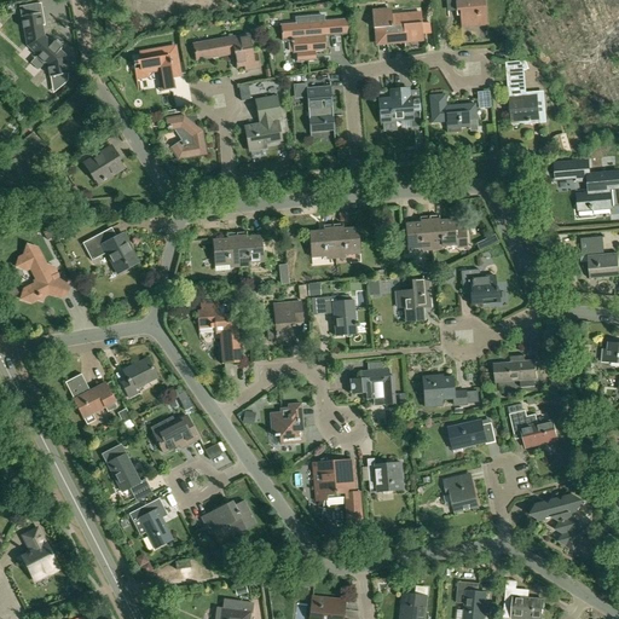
[(457,0),(455,0),(456,11),(456,16),(460,15),(461,25),(486,23),(484,0),(457,0)]
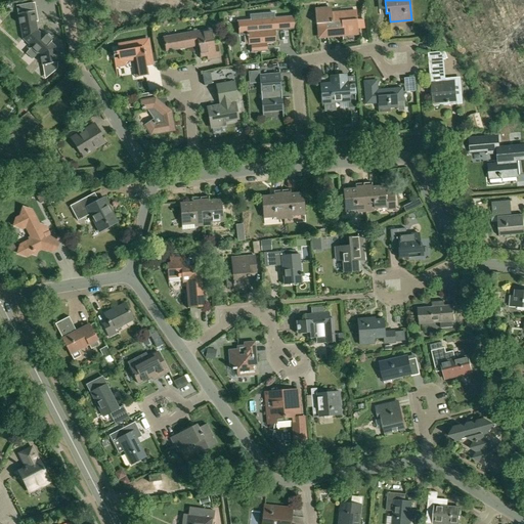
[(32,4),(16,6),(17,14),(22,39),(29,46),(31,48),(30,49),(37,55),(38,54),(40,56),(42,66),(45,66),(46,70),(50,74),(55,68),(56,67),(56,66),(56,64),(56,63),(58,63),(57,62),(54,48),(51,45),(50,43),(51,42),(50,41),(46,37),(45,36),(44,38),(37,32),(36,23),(32,4)]
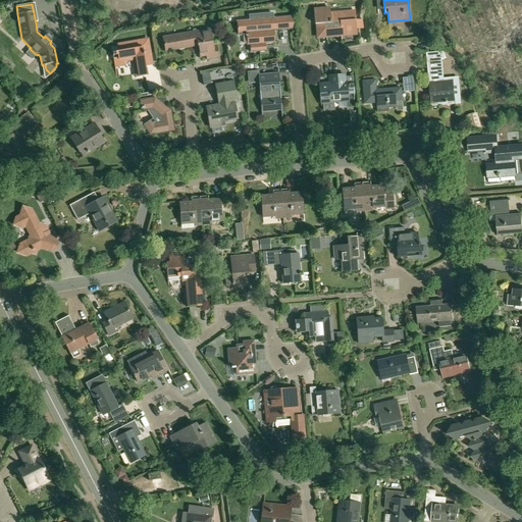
[(326,30),(326,37),(357,34),(356,20),(347,20),(346,14),(330,15),(330,9),(314,10),(315,24),(317,23),(318,31),(326,30)]
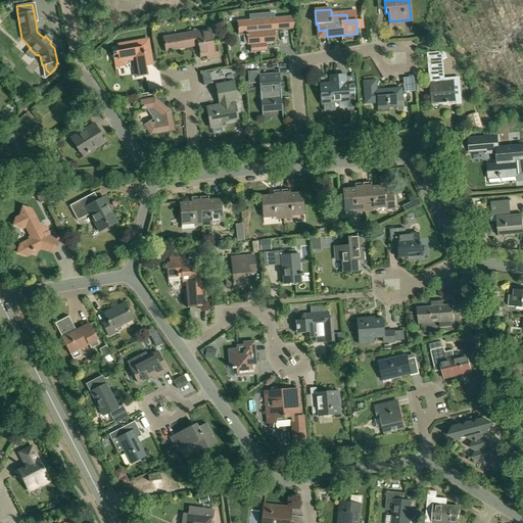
[(239,34),(247,34),(248,45),(257,44),(257,51),(265,50),(264,43),(273,42),(273,35),(275,35),(274,30),(295,29),(294,16),(275,18),(274,12),(249,15),(250,20),(238,21),(239,34)]
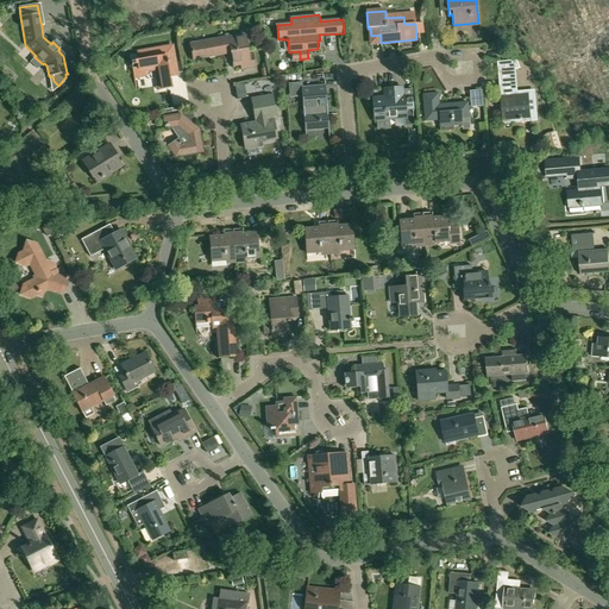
[(249,55),(245,35),(190,44),(194,60),(231,52),(233,67),(242,66),(242,70),(255,68),(252,54),(249,55)]
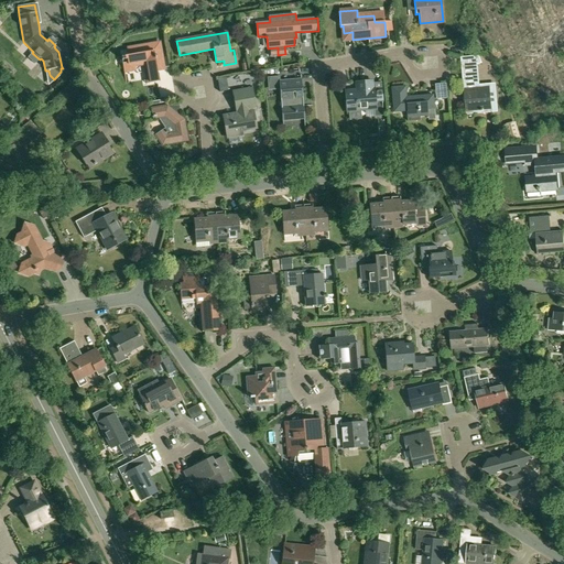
[(133,54),(128,55),(121,56),(125,72),(136,69),(134,65),(144,63),(149,83),(160,82),(155,61),(162,60),(159,43),(132,49),(133,54)]
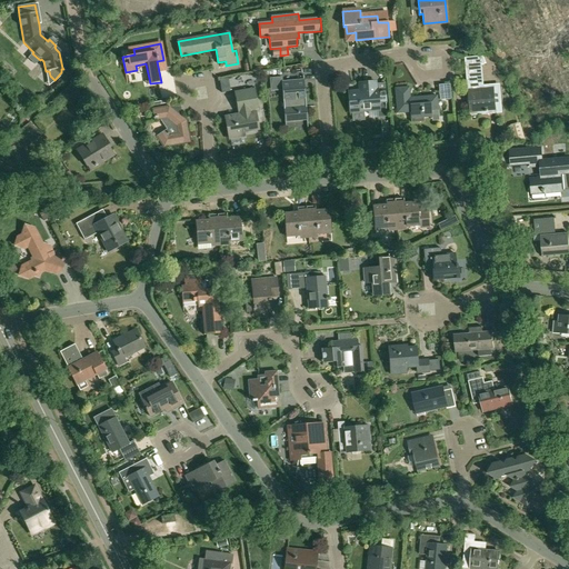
[(483,57),(466,58),(471,117),(496,113),(502,113),(501,88),(500,83),(493,85),(483,86),(482,66),(487,65),(483,57)]
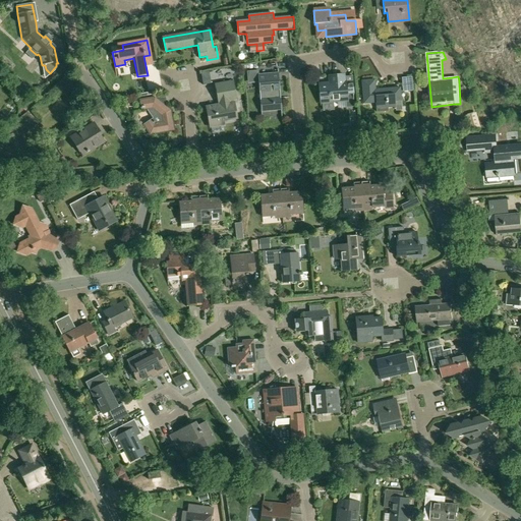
[(269,73),(258,74),(258,78),(258,82),(262,113),(281,111),(278,73),(269,73)]
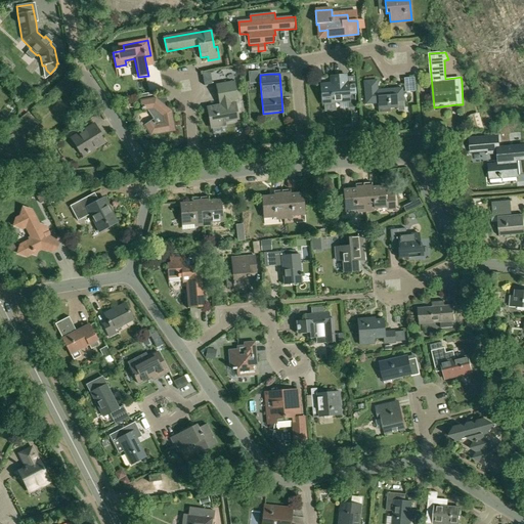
[(331,84),(320,85),(321,103),(323,103),(324,112),(336,111),(335,102),(347,101),(348,108),(355,107),(355,101),(354,95),(356,95),(354,82),(348,83),(347,77),(347,76),(330,77),(331,84)]
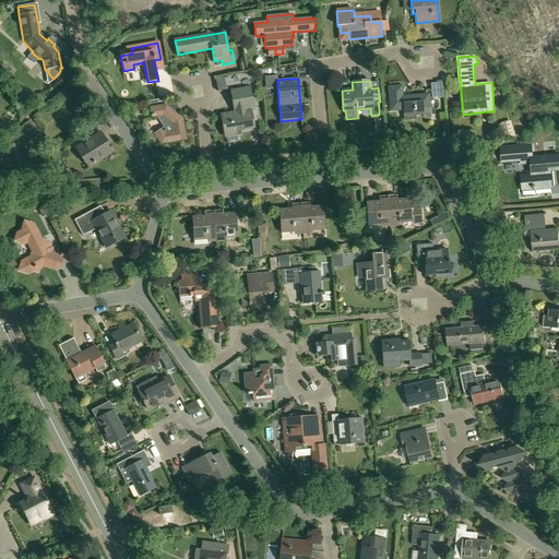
[(402,85),(388,86),(390,111),(404,110),(404,120),(416,119),(416,116),(425,116),(431,115),(429,94),(403,96),(402,85)]
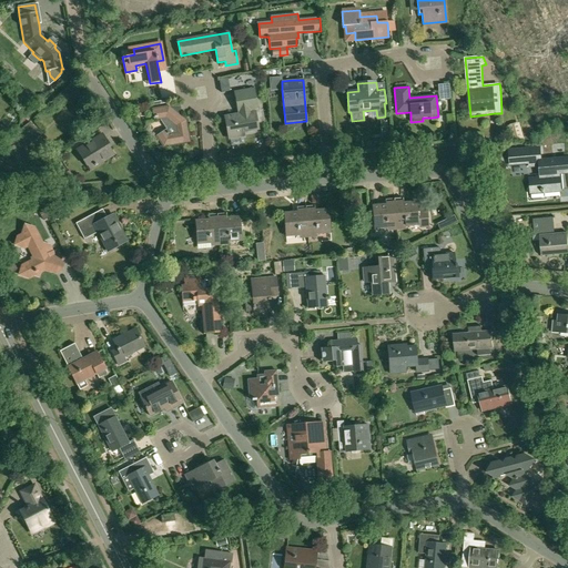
[(253,88),(235,91),(239,114),(225,117),(230,139),(243,137),(242,132),(257,130),(254,110),(257,110),(253,88)]
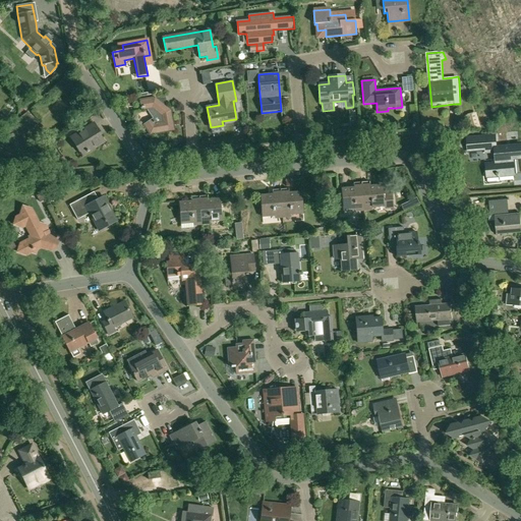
[(142,100),(140,100),(142,111),(146,111),(153,109),(159,114),(152,119),(153,121),(145,126),(151,136),(176,132),(172,111),(163,104),(155,98),(142,100)]
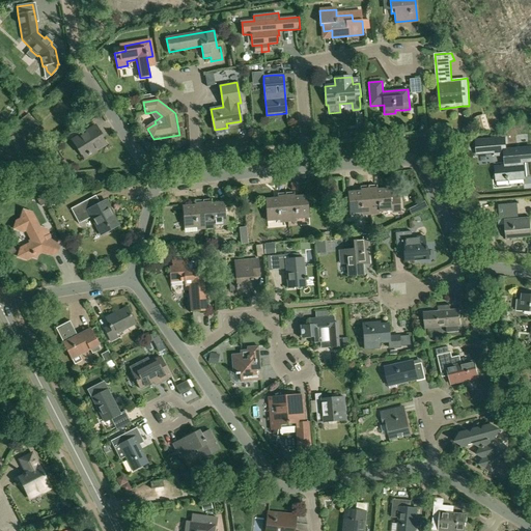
[(484,115),(474,119),(479,133),(490,129),(484,115)]
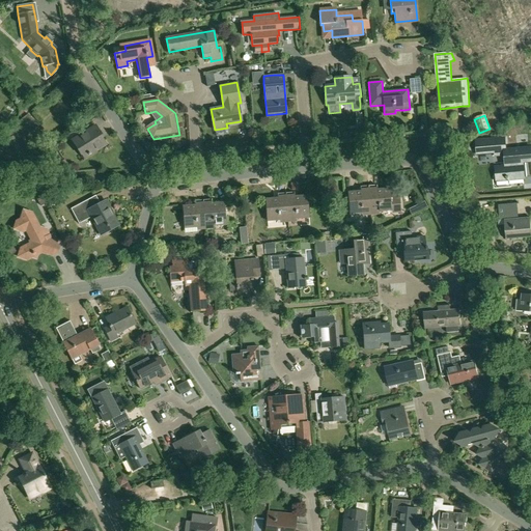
[(100,134),(94,126),(72,140),(77,147),(78,147),(85,159),(106,145),(99,134),(100,134)]
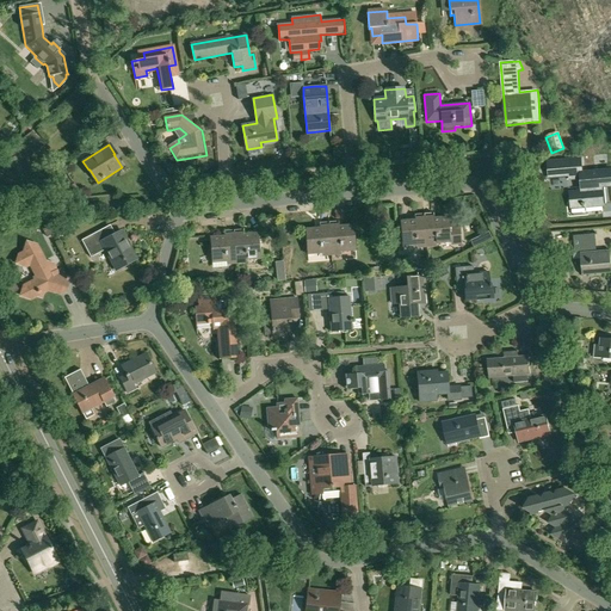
[(571,193),(572,208),(602,205),(599,186),(610,185),(610,174),(610,172),(582,174),(581,160),(548,162),(549,178),(571,177),(571,180),(581,179),(582,192),(571,193)]
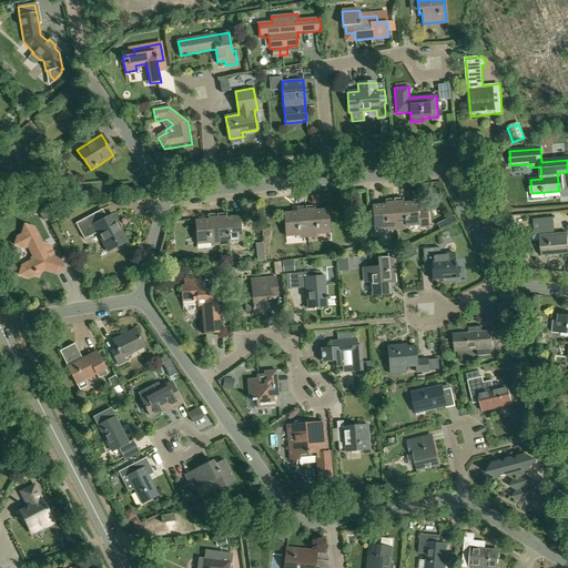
[(394,200),(396,227),(419,226),(419,227),(429,227),(427,206),(418,208),(417,202),(404,203),(403,199),(394,200)]
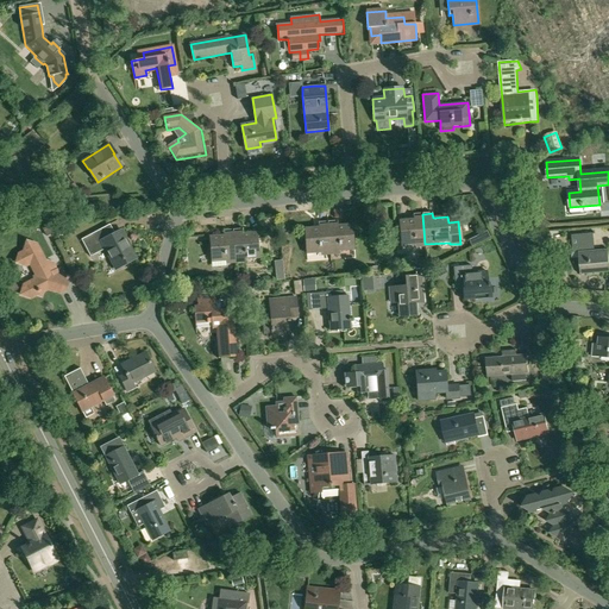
[(415,245),(425,244),(422,214),(413,214),(414,220),(400,220),(401,246),(415,245)]
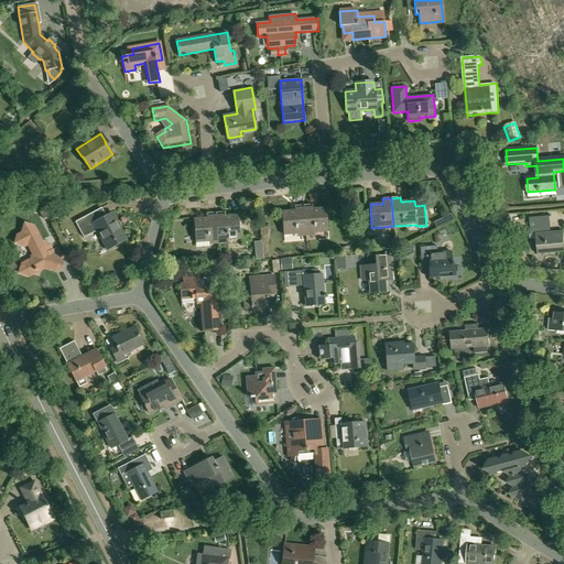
[(58,205),(50,206),(52,215),(60,214),(58,205)]
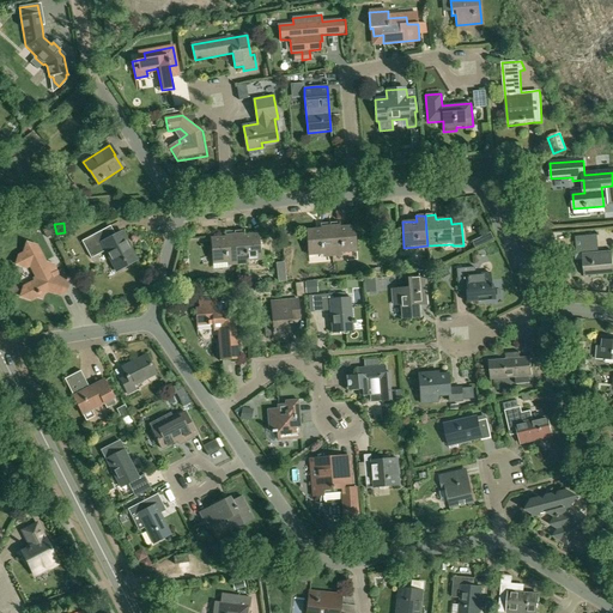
[(340,223),(329,224),(332,254),(357,252),(354,226),(340,228),(340,223)]
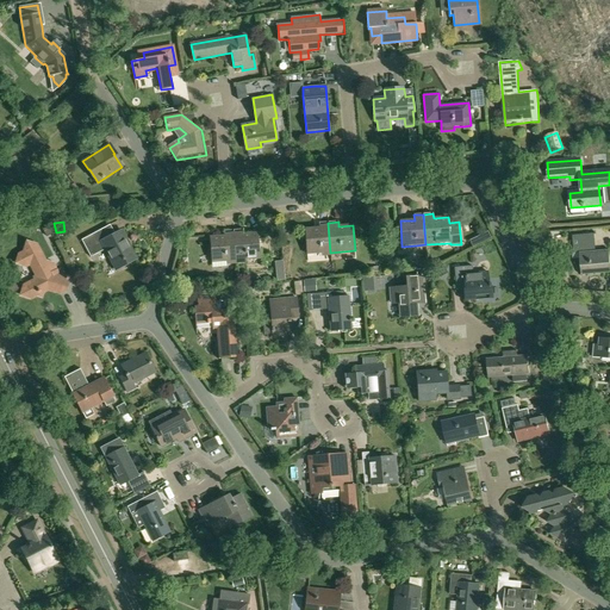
[(307,255),(330,253),(328,223),(318,223),(319,229),(305,230),(307,255)]
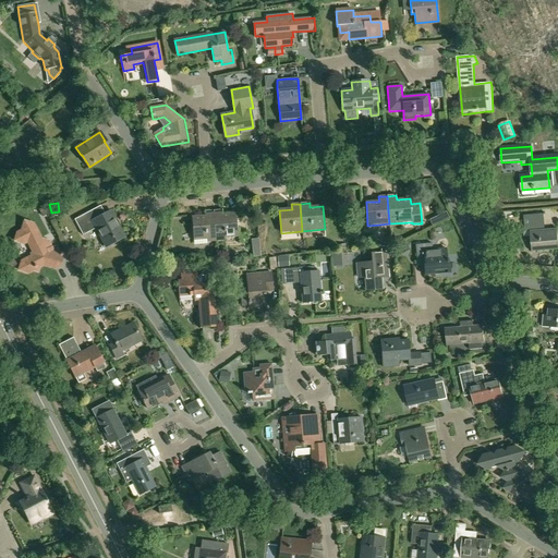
[(194,241),(216,239),(213,210),(205,211),(205,217),(192,218),(194,241)]
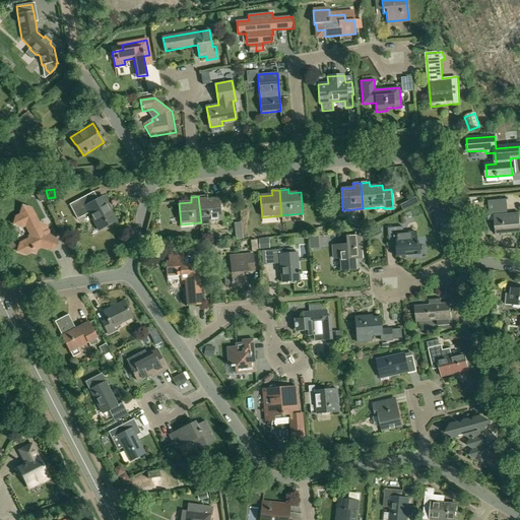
[(207,196),(198,196),(201,222),(221,220),(219,199),(207,201),(207,196)]
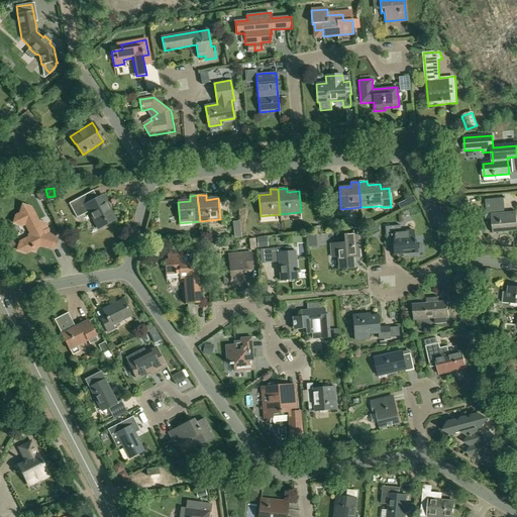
[(88,205),(83,196),(69,204),(76,218),(89,212),(95,224),(105,219),(106,223),(115,218),(104,197),(88,205)]
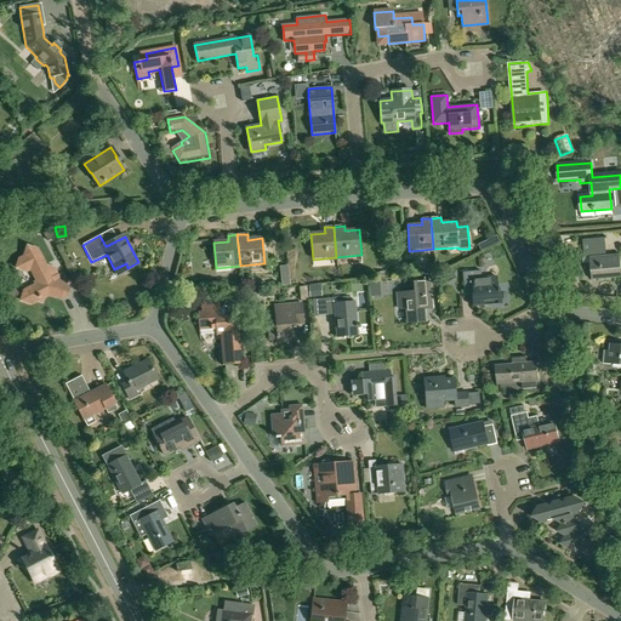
[(607,257),(605,244),(604,238),(582,240),(584,258),(590,258),(592,281),(620,278),(620,268),(620,255),(607,257)]
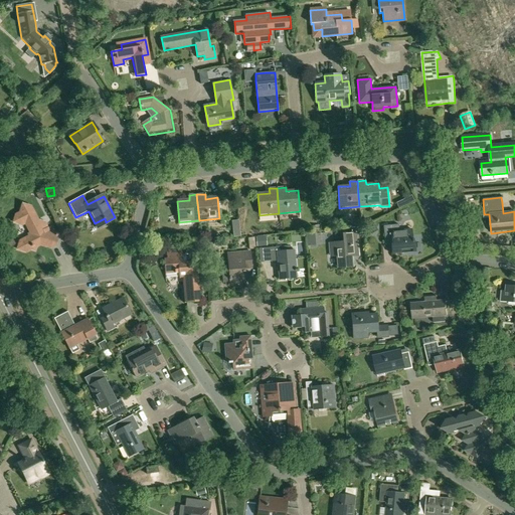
[(22,224),(26,222),(31,233),(29,234),(30,236),(20,241),(17,249),(25,251),(30,248),(34,250),(36,246),(43,242),(44,245),(50,247),(55,244),(58,235),(48,232),(44,224),(38,222),(30,207),(23,205),(20,212),(16,214),(14,222),(22,224)]
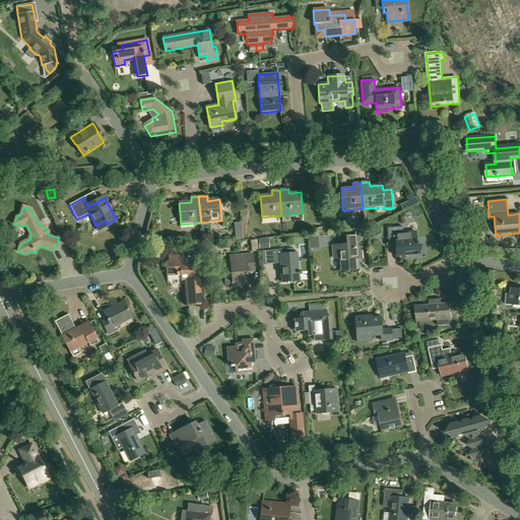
[(396,241),(396,247),(397,256),(419,254),(418,242),(416,242),(416,232),(403,233),(403,226),(388,228),(389,242),(396,241)]
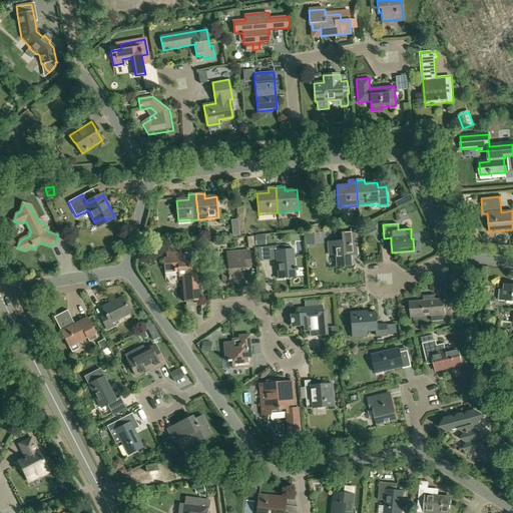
[(351,266),(350,252),(357,252),(355,232),(342,233),(343,241),(329,242),(330,254),(337,254),(337,267),(351,266)]
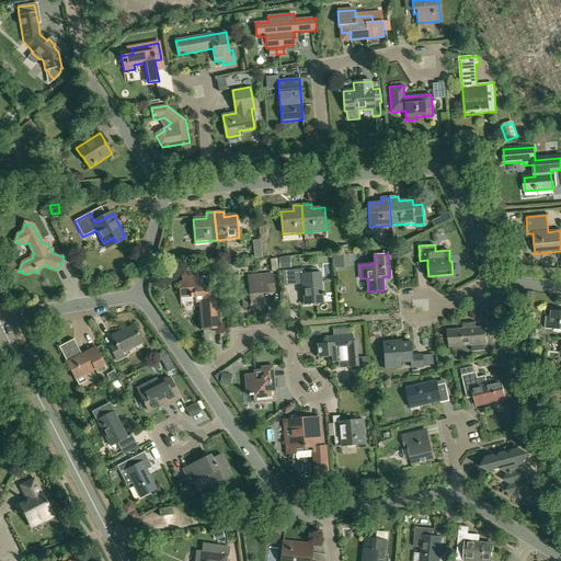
[(317,268),(294,271),(288,271),(289,285),(301,284),(304,305),(322,304),(322,296),(324,295),(324,293),(323,293),(321,273),(317,274),(317,268)]
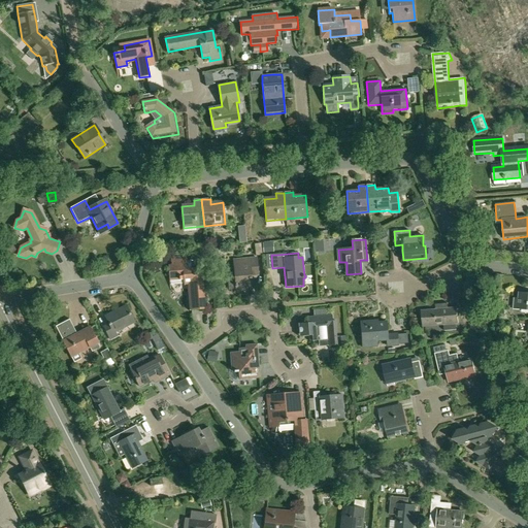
[(205,309),(201,268),(200,259),(190,260),(191,269),(188,269),(187,256),(171,257),(171,266),(168,266),(169,282),(184,281),(184,283),(190,283),(192,310),(205,309)]
